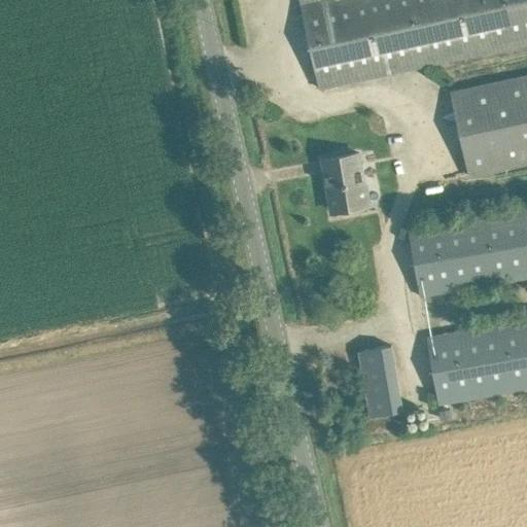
[(300,0),(319,88),(339,83),(526,42),(526,0),(322,0),(319,1),(319,0),(300,0)]
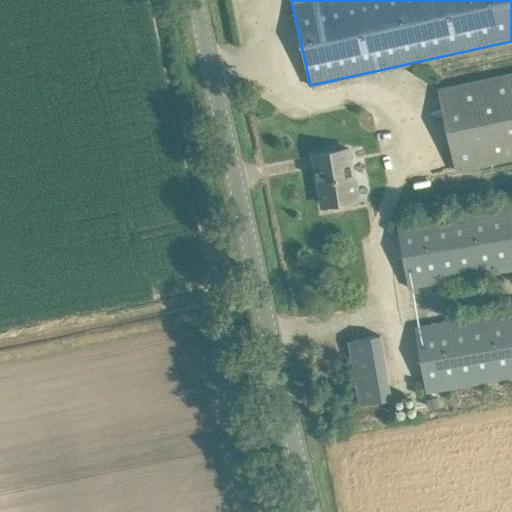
[(455,172),(511,159),(511,71),(437,88),(455,172)]
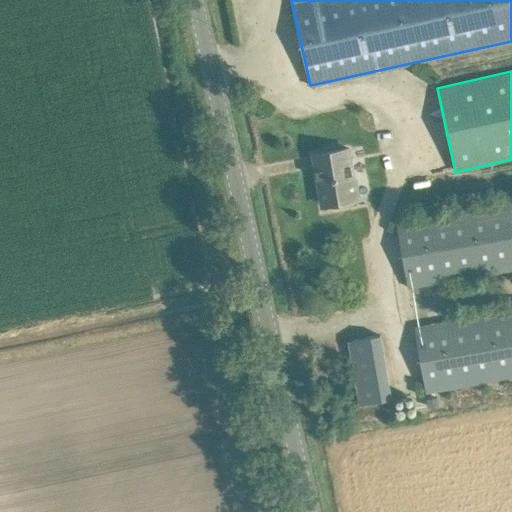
[(354,179),(349,148),(313,154),(316,170),(319,169),(325,205),(356,200),(353,179),(354,179)]
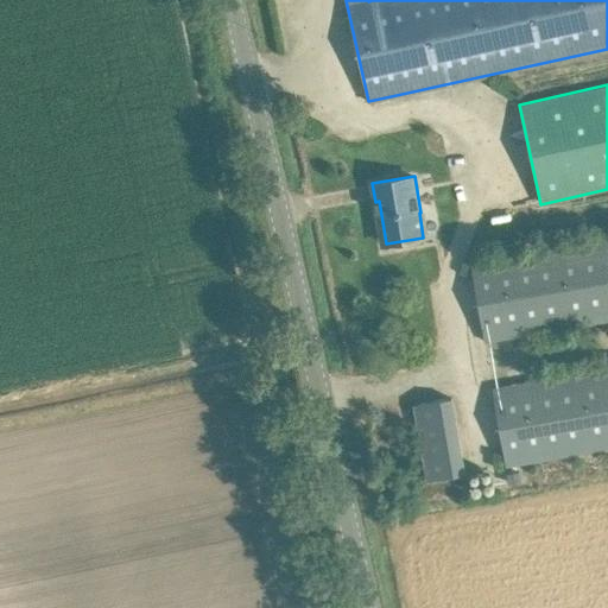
[(607,240),(563,248),(472,264),(485,341),(607,320),(607,240)]
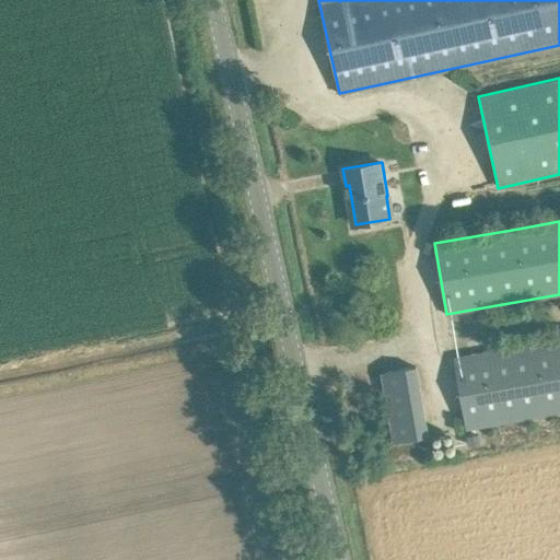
[(559,338),(476,353),(454,358),(467,429),(559,411),(559,338)]
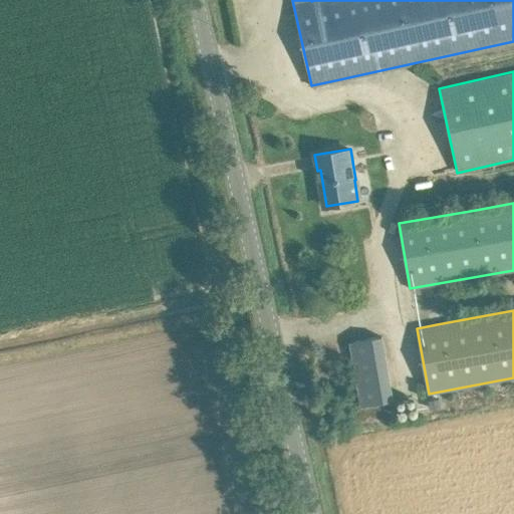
[(361,406),(393,400),(381,336),(350,342),(361,406)]
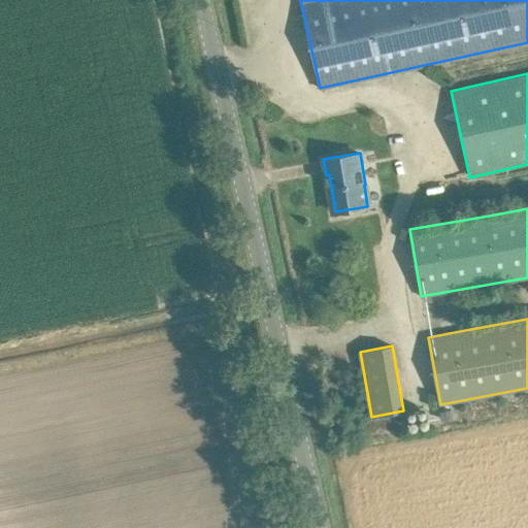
[(451,409),(440,411),(441,420),(452,418),(451,409)]
